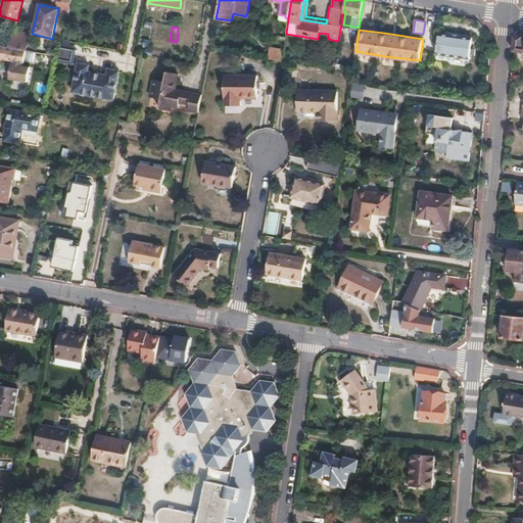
[(514,35),(513,49),(522,50),(522,32),(520,34),(514,35)]
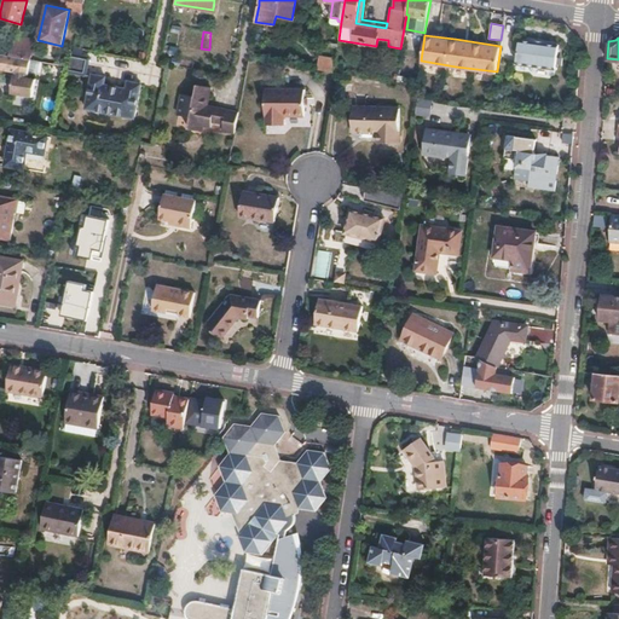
[(519,39),(515,63),(555,69),(559,45),(519,39)]
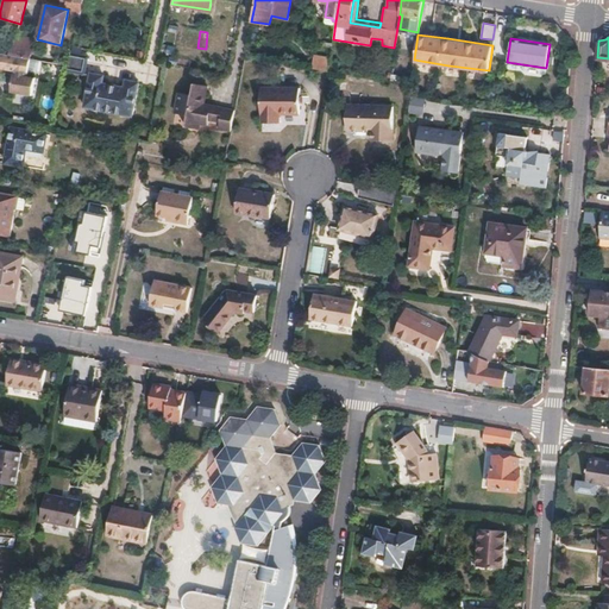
[(0,51),(0,68),(27,73),(29,69),(31,58),(0,51)]
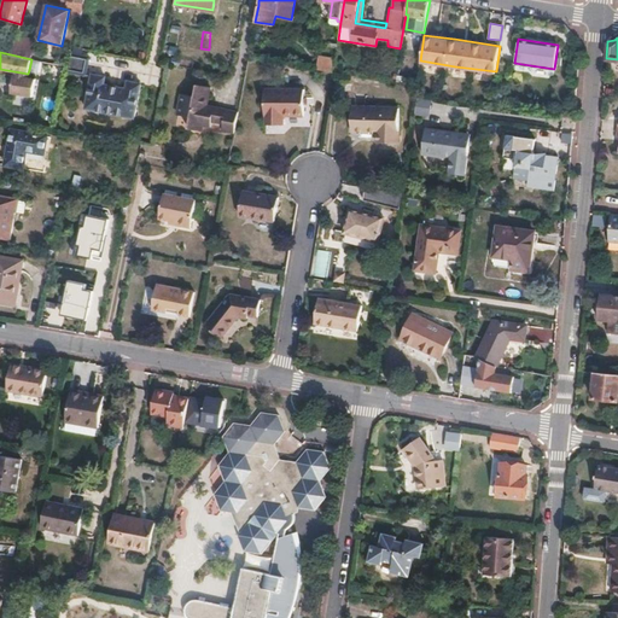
[(69,66),(69,70),(86,74),(89,56),(73,52),(69,66)]
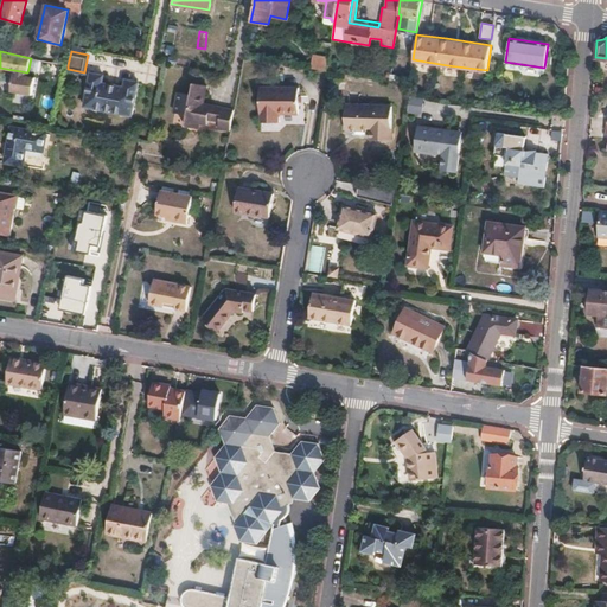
[(313,56),(311,69),(326,72),(328,59),(313,56)]
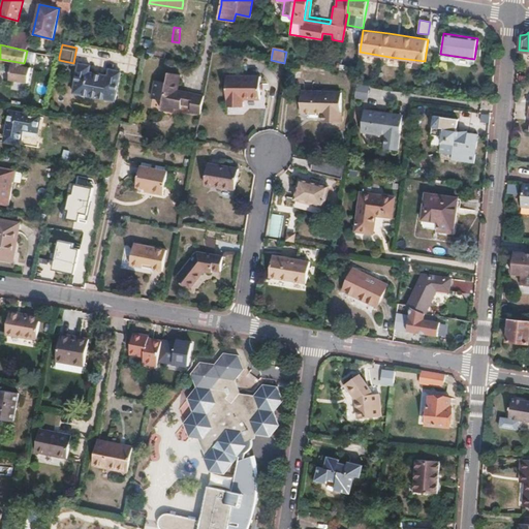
[(27,51),(25,60),(35,61),(37,53),(27,51)]
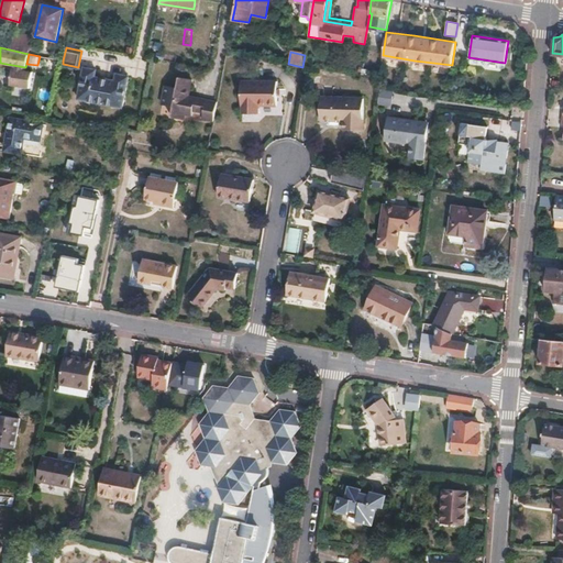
[(14,77),(9,88),(17,87),(24,70),(10,67),(8,76),(14,77)]
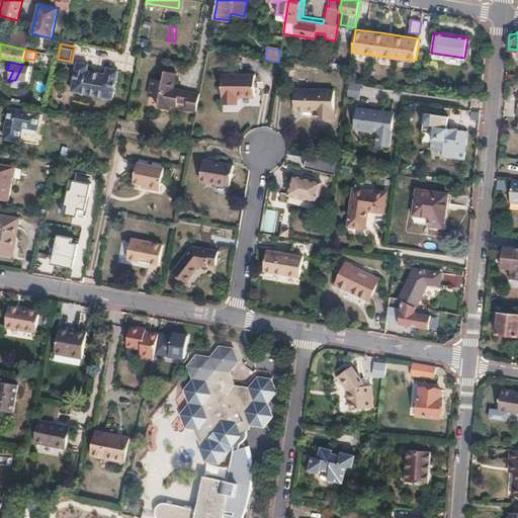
[(78,62),(72,89),(112,97),(118,70),(107,68),(106,73),(87,70),(88,64),(78,62)]
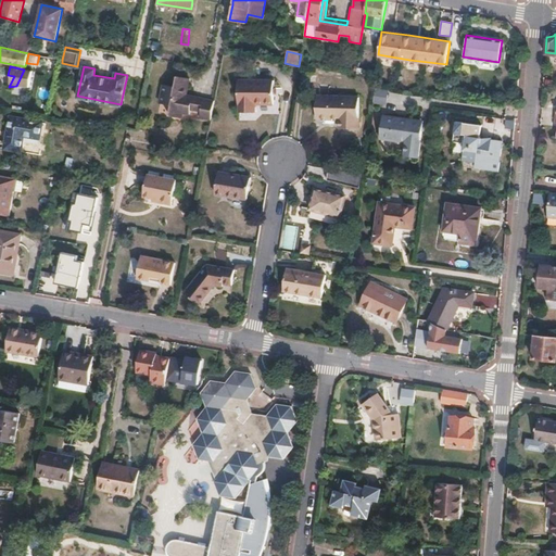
[(199,118),(210,121),(214,101),(187,96),(190,79),(178,77),(176,87),(163,85),(160,103),(172,105),(171,116),(182,118),(184,113),(189,114),(190,110),(200,112),(199,118)]
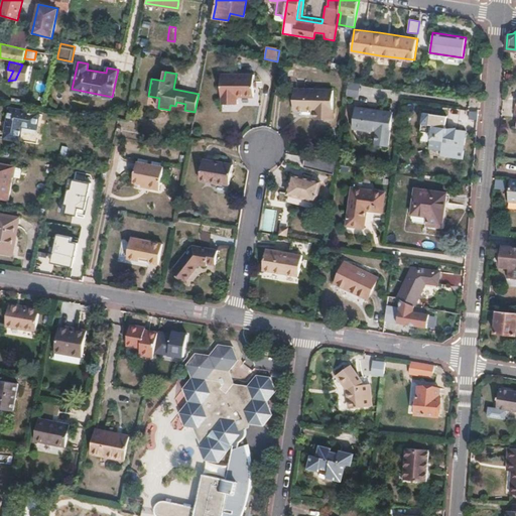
[(222,75),(221,96),(224,96),(224,104),(238,104),(238,96),(255,97),(255,75),(222,75)]
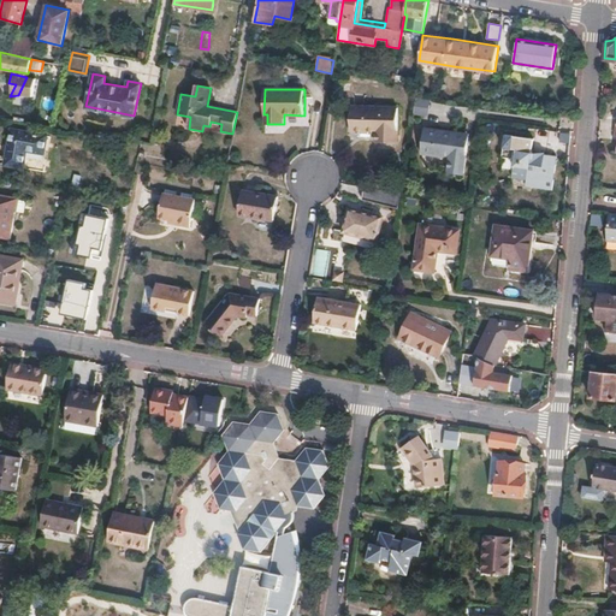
[(414,94),(412,111),(426,113),(428,96),(414,94)]
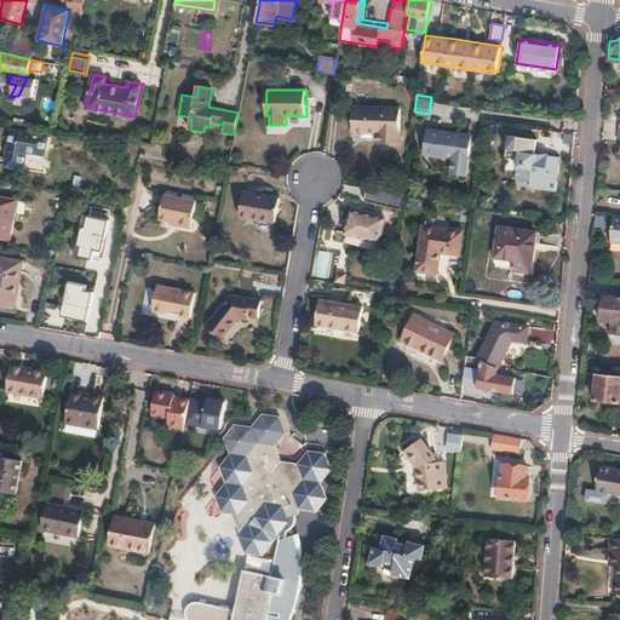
[(352,108),(351,132),(379,133),(378,143),(399,144),(400,109),(352,108)]
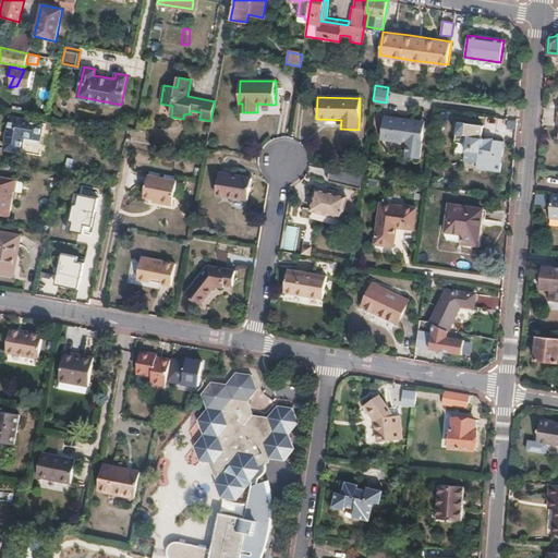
[(411,117),(386,113),(383,136),(409,140),(407,154),(421,156),(426,119),(411,117)]
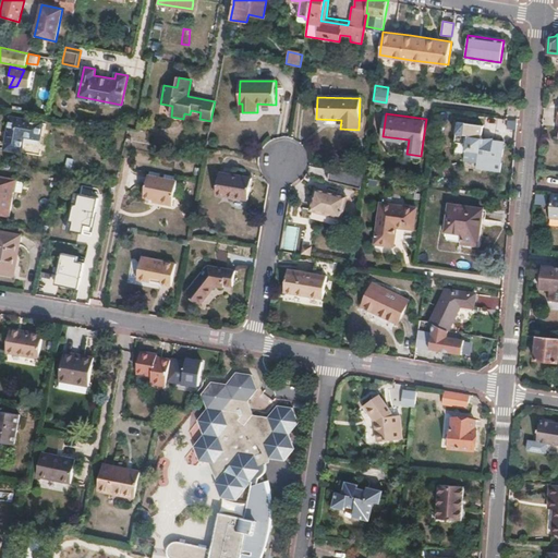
[(10,118),(5,149),(21,152),(23,135),(37,138),(39,136),(41,124),(10,118)]
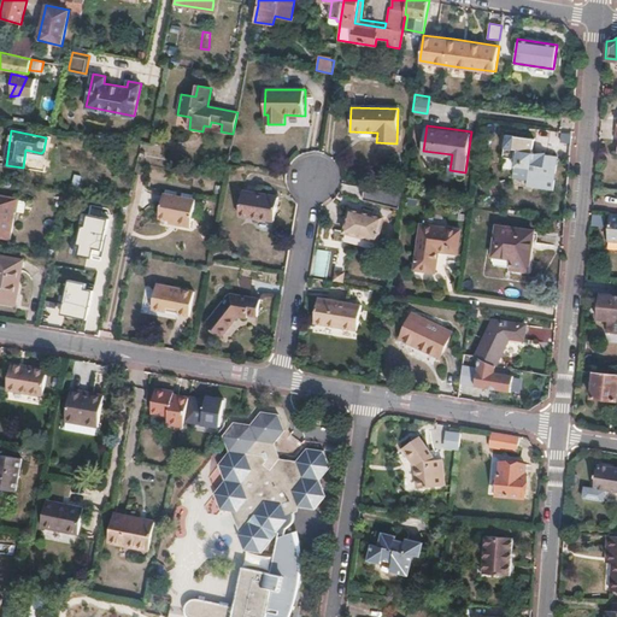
[(505,135),(501,156),(515,158),(512,177),(528,178),(527,184),(552,188),(557,156),(545,153),(544,163),(530,162),(533,139),(505,135)]
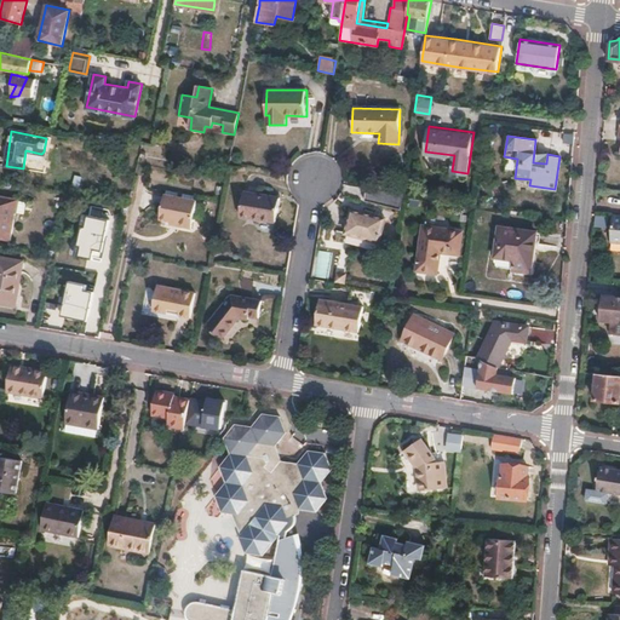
[(365,202),(401,208),(403,197),(403,195),(367,189),(365,202)]
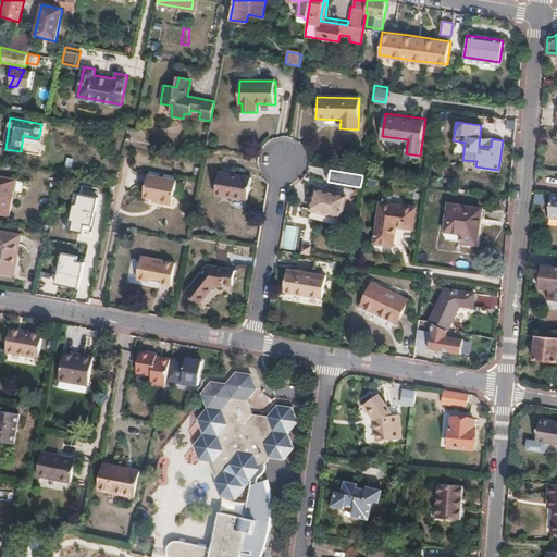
[(218,172),(212,207),(244,213),(250,177),(218,172)]
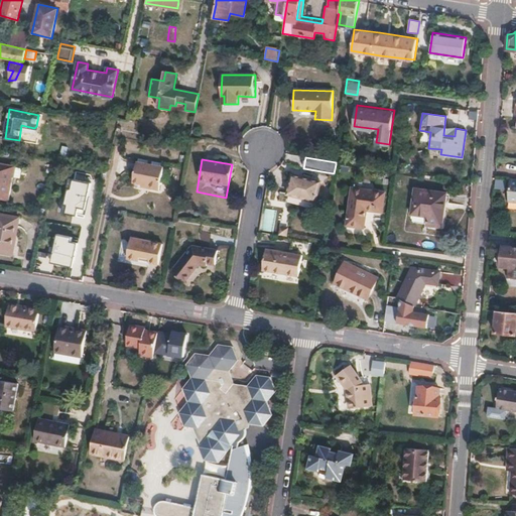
[(134,181),(142,183),(148,184),(148,187),(159,189),(163,166),(138,161),(134,181)]
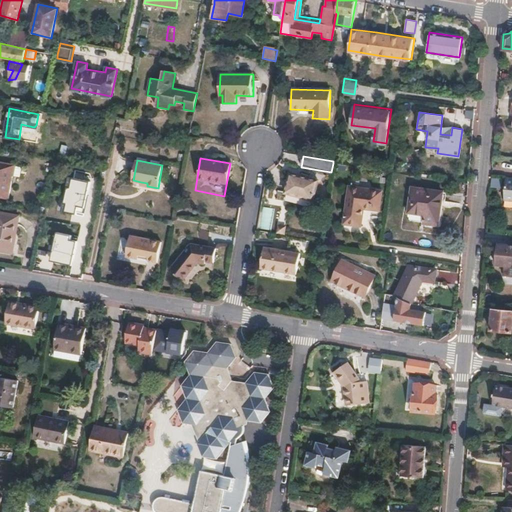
[(0,197),(8,199),(12,177),(14,167),(0,163),(0,197)]
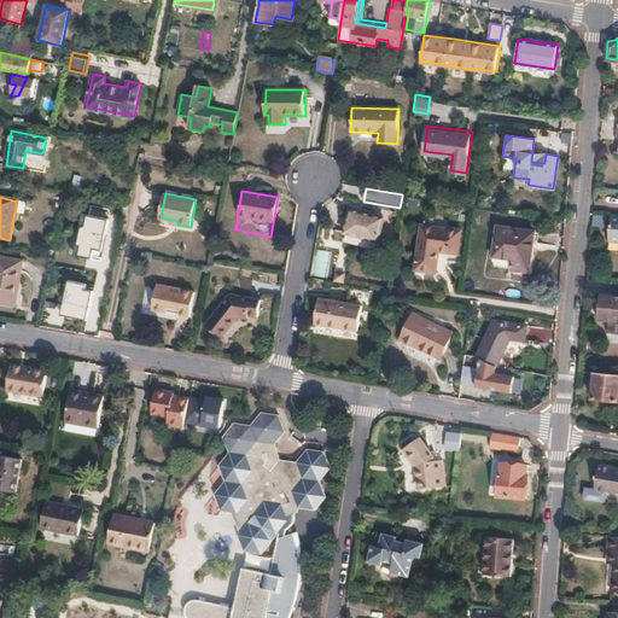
[(17,202),(15,214),(24,215),(27,203),(17,202)]
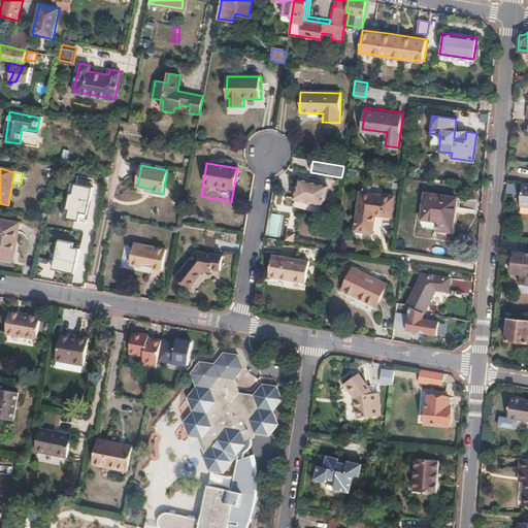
[(299,179),(294,199),(322,207),(328,188),(299,179)]
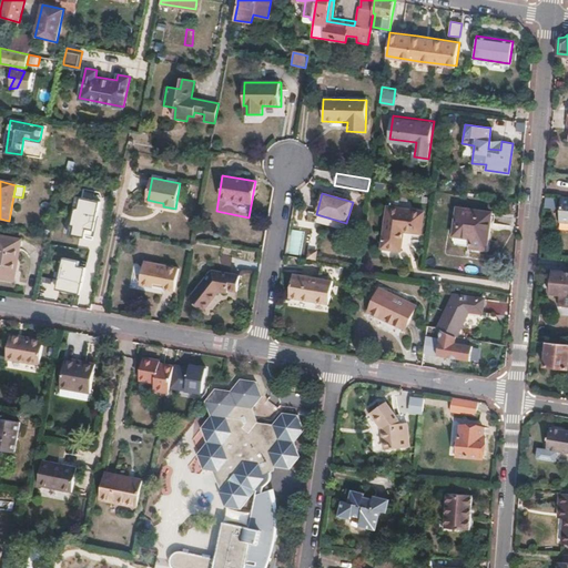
[(101,202),(75,196),(68,233),(93,239),(101,202)]
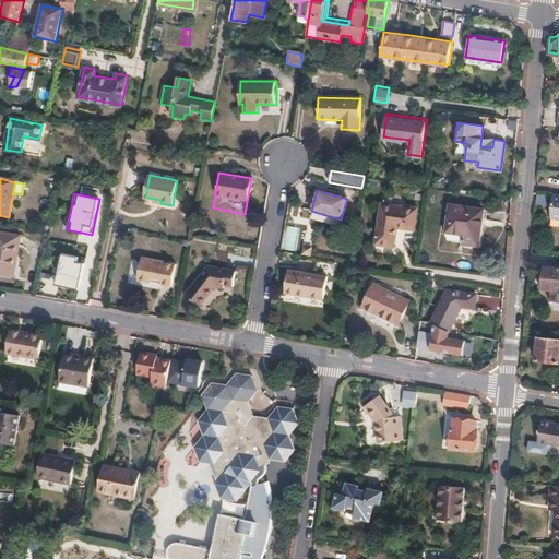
[(382,203),(377,244),(395,246),(397,227),(413,228),(416,209),(382,203)]
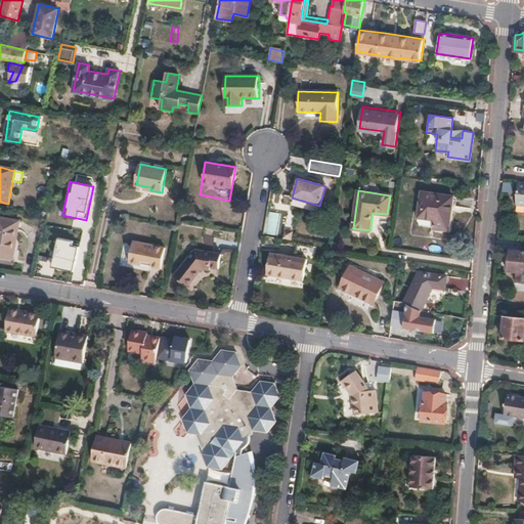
[(421,191),(417,217),(435,220),(434,228),(447,230),(452,195),(421,191)]
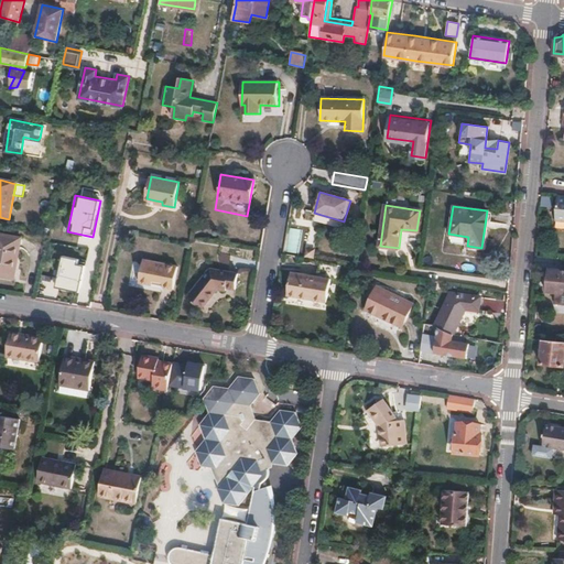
[(0,235),(0,275),(13,279),(20,238),(0,235)]
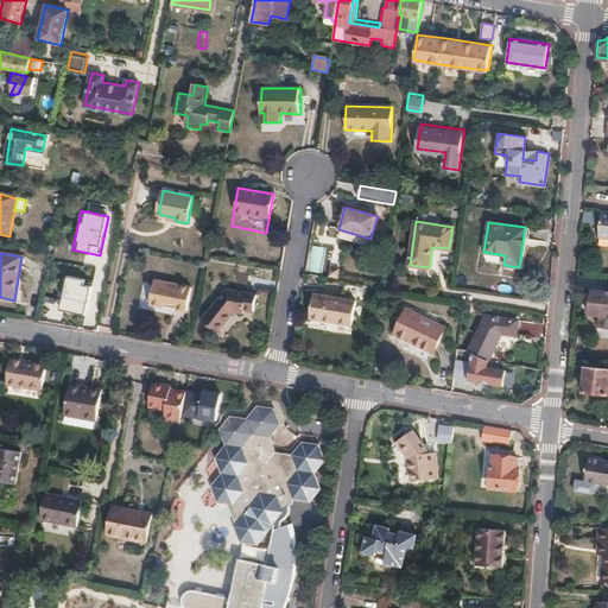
[(93,282),(68,277),(62,310),(86,315),(93,282)]
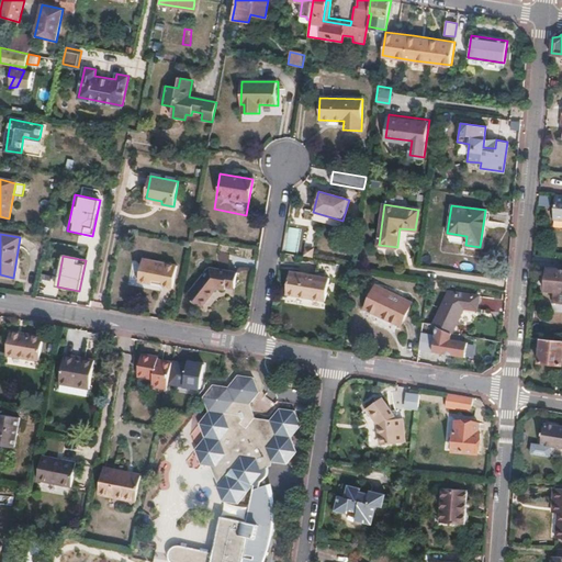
[(138,282),(155,284),(156,281),(164,282),(163,287),(172,288),(177,266),(143,260),(138,282)]
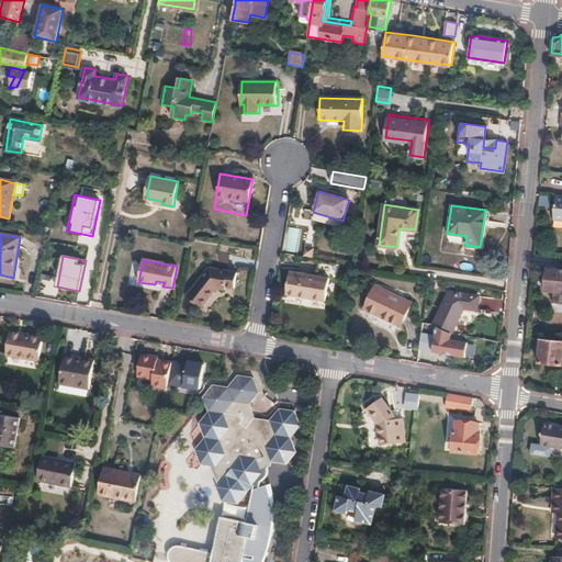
[(561,267),(561,268),(547,266),(544,279),(549,279),(548,290),(554,291),(553,301),(561,302),(561,267)]
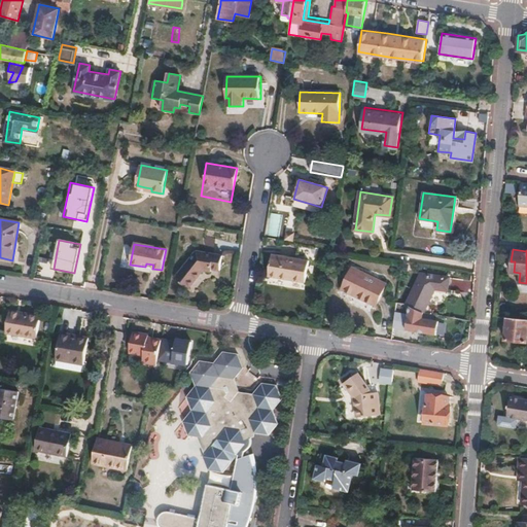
[(197,251),(175,277),(187,287),(199,273),(201,271),(204,271),(207,272),(211,272),(212,269),(218,270),(221,255),(197,251)]
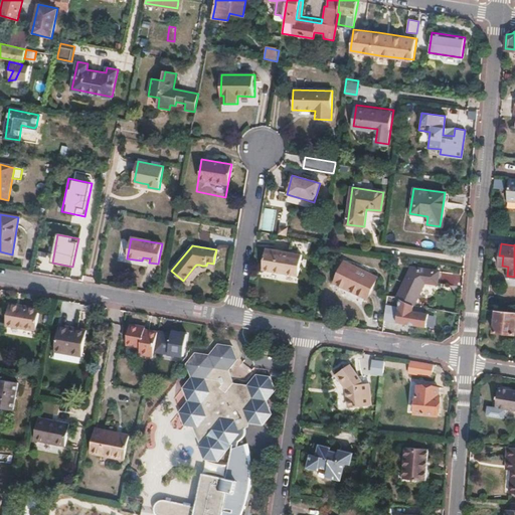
[(265,248),(262,270),(297,276),(301,254),(265,248)]
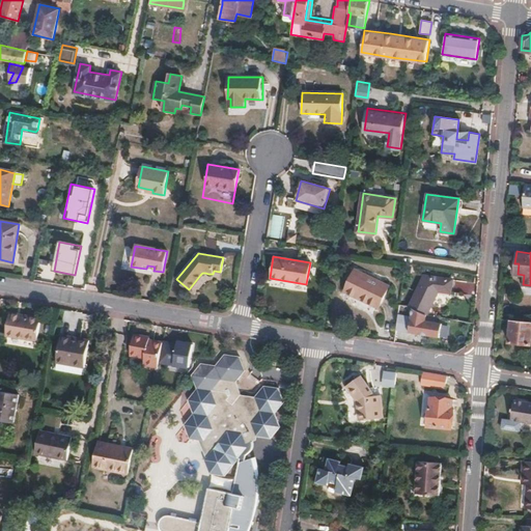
[(355,270),(344,290),(376,307),(387,286),(355,270)]
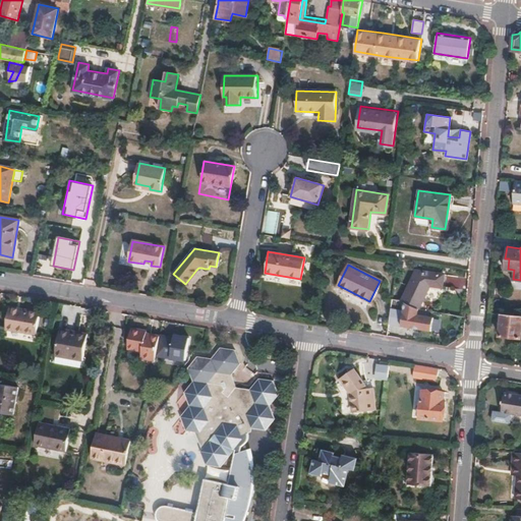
[(417,270),(403,299),(419,307),(429,284),(443,286),(444,273),(417,270)]
